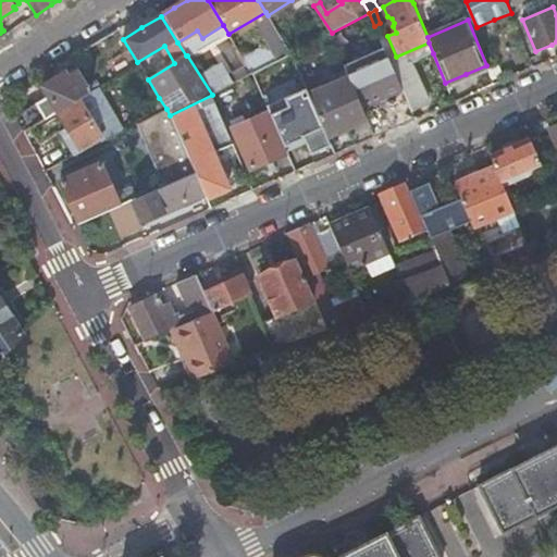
[(237,51),(225,32),(211,40),(223,60),(237,51)]
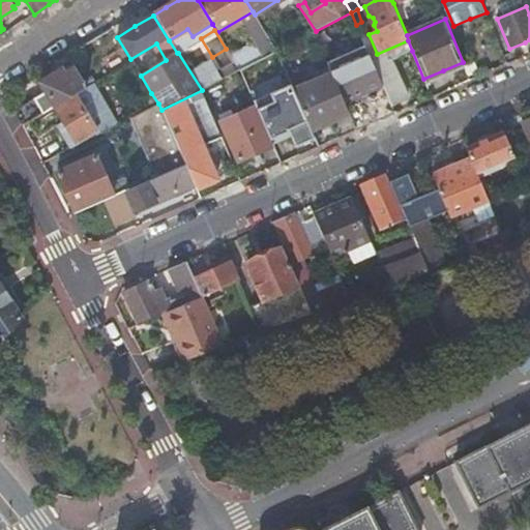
[(391,59),(412,51),(408,40),(377,54),(370,57),(374,66),(391,59)]
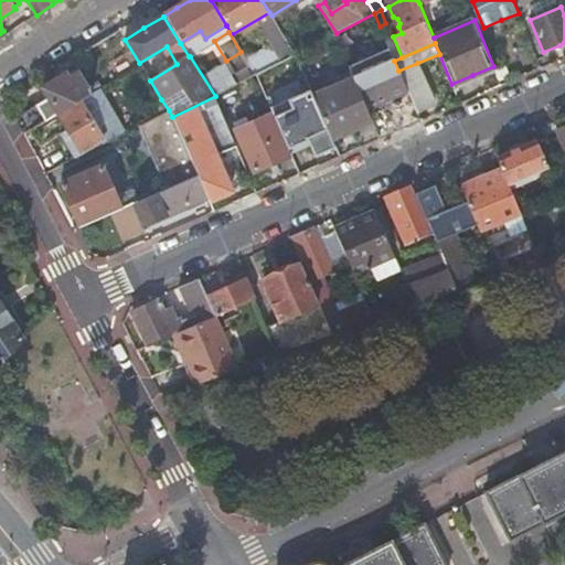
[(350,66),(352,73),(366,107),(366,108),(386,99),(407,91),(398,71),(394,61),(390,49),(350,66)]
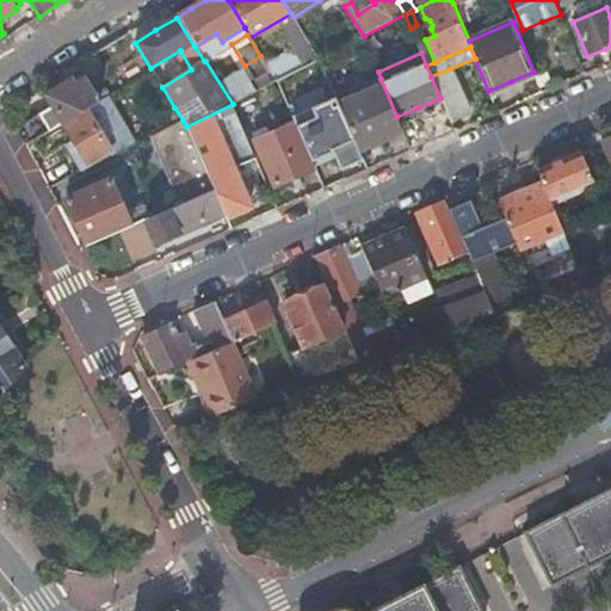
[(440,98),(450,121),(458,116),(468,111),(451,68),(431,76),(440,98)]
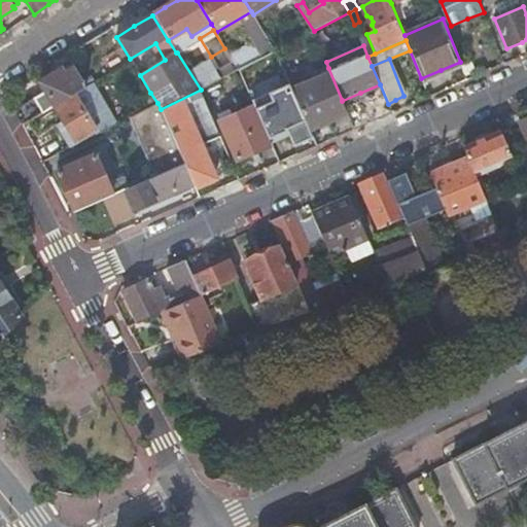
[(14,110),(23,126),(55,106),(83,90),(88,88),(72,63),(51,76),(40,82),(45,92),(14,110)]
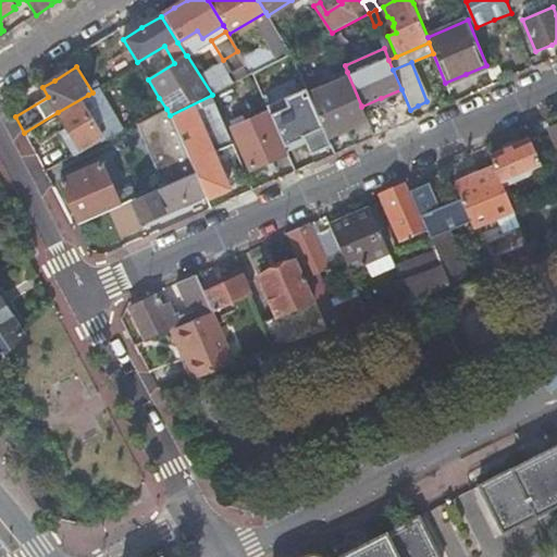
[(285,81),(279,67),(264,74),(270,87),(265,89),(274,109),(289,102),(305,96),(296,75),(285,81)]
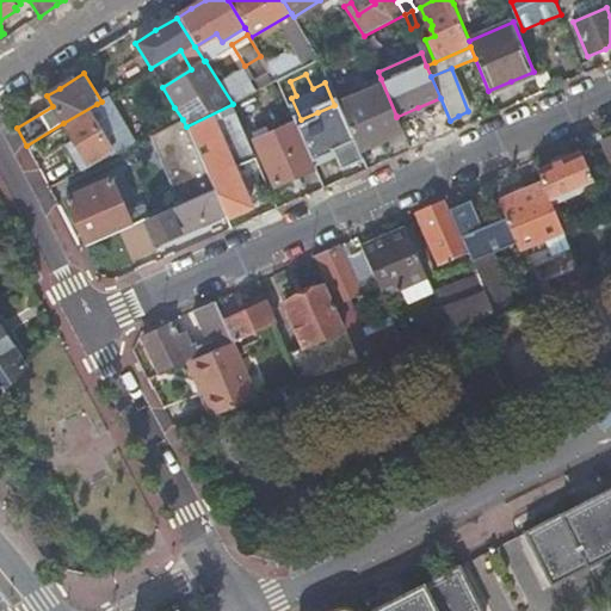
[(363,93),(338,104),(356,144),(357,149),(384,137),(393,134),(402,130),(396,117),(396,116),(381,79),(369,82),(363,92),(363,93)]
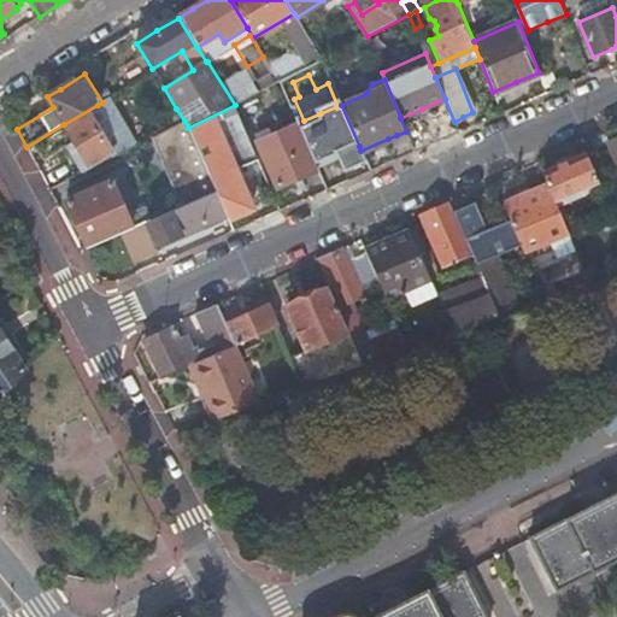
[(104,116),(98,105),(64,124),(77,146),(90,168),(112,153),(94,123),(104,116)]
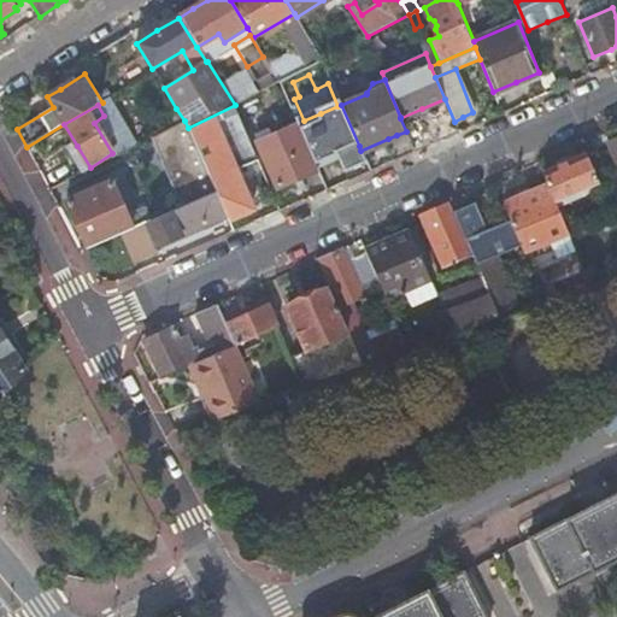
[(264,176),(235,105),(188,128),(217,191),(227,213),(230,219),(241,215),(252,210),(241,186),(264,176)]
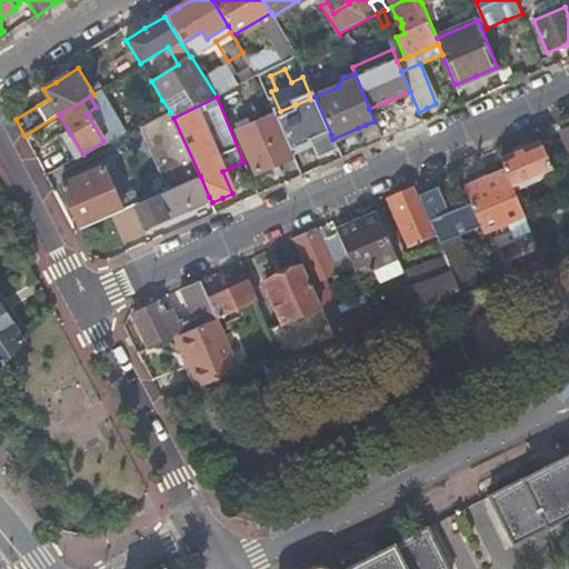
[(170,111),(162,100),(152,107),(159,117),(170,111)]
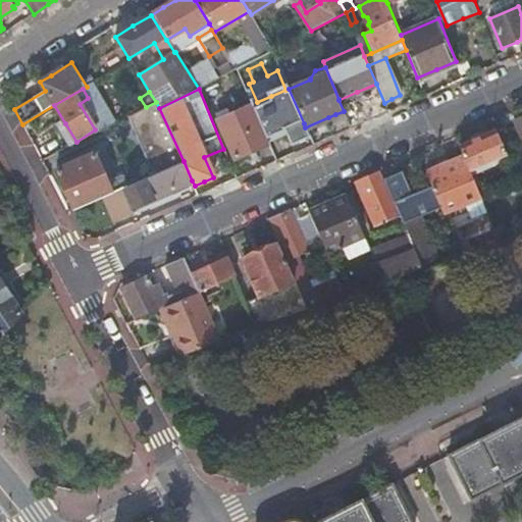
[(159,108),(156,102),(146,107),(128,116),(154,174),(184,161),(159,108)]
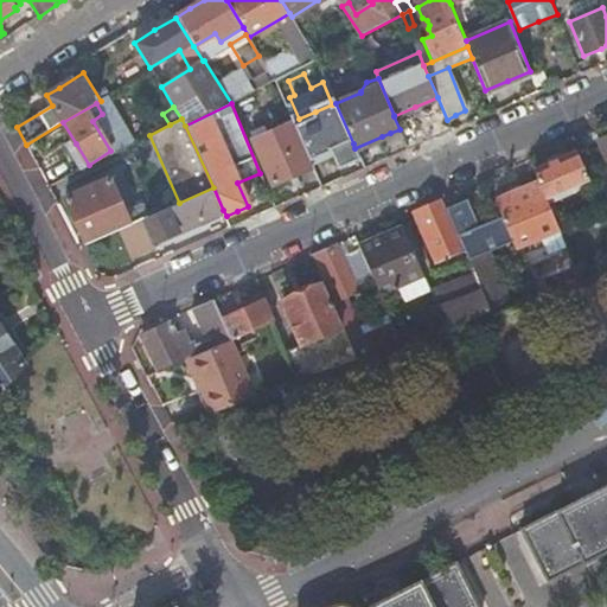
[(304,147),(293,122),(253,140),(272,184),(292,176),(312,167),(304,147)]
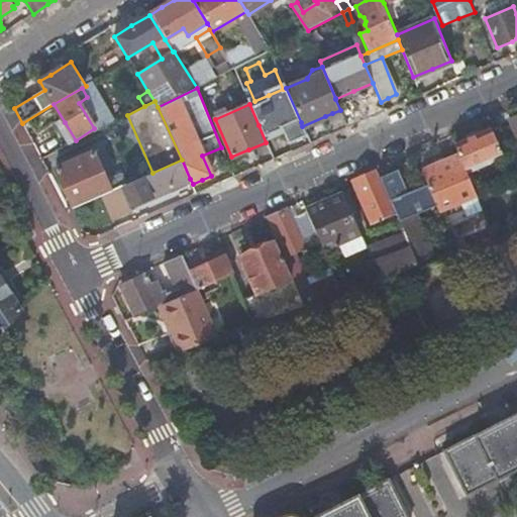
[(516,138),(516,117),(510,121),(513,129),(508,132),(512,140),(516,138)]
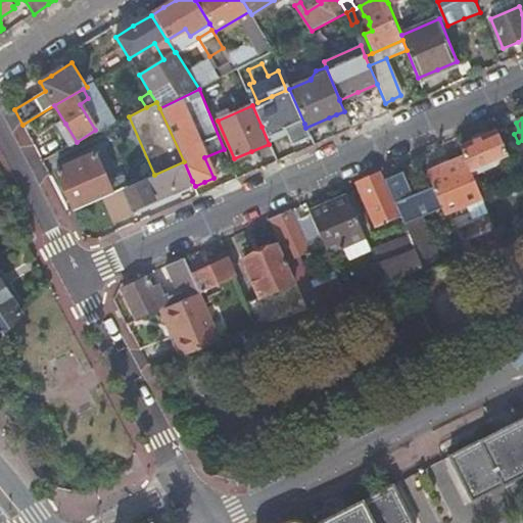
[(273,122),(262,127),(269,144),(277,162),(287,157),(273,122)]
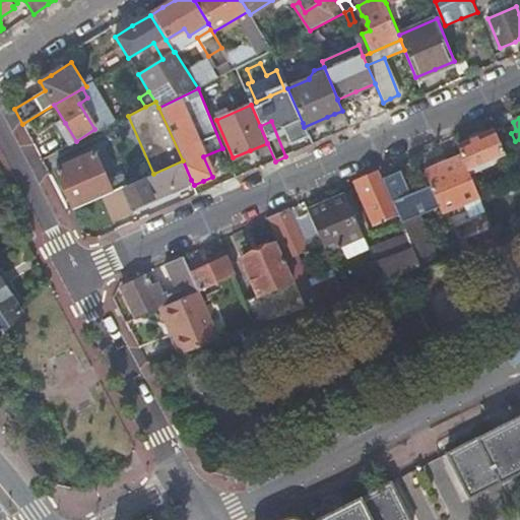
[(467,170),(504,154),(495,131),(476,139),(458,147),(462,158),(467,170)]
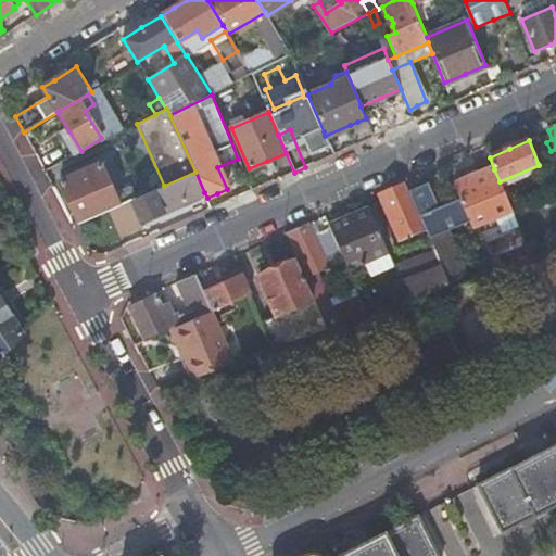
[(131,200),(135,198),(130,188),(114,196),(100,165),(61,181),(70,202),(78,223),(111,209),(131,200)]
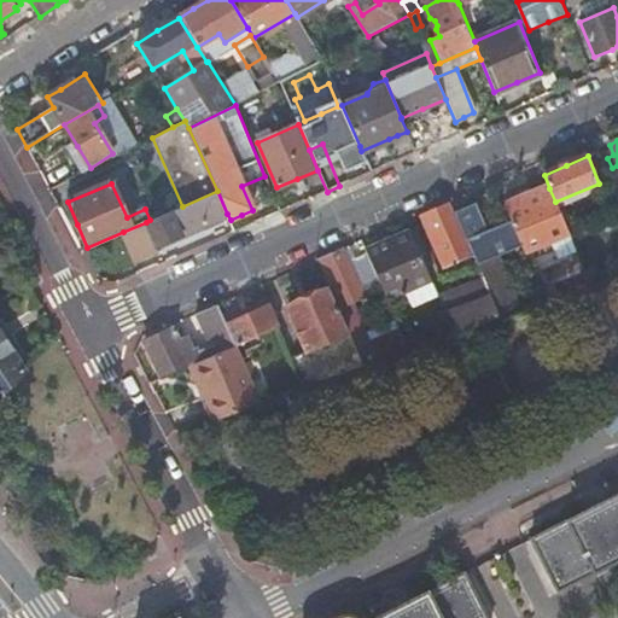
[(577,258),(566,232),(555,202),(549,188),(526,197),(503,205),(511,225),(514,235),(523,255),(541,248),(544,256),(552,252),(558,266),(577,258)]
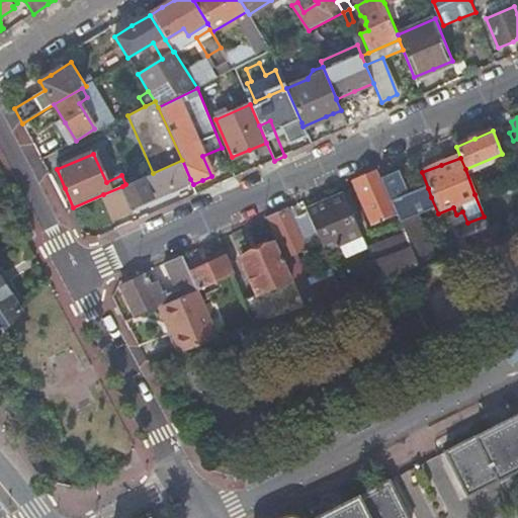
[(190,179),(182,160),(122,188),(122,186),(103,194),(114,219),(133,210),(132,206),(161,192),(190,179)]
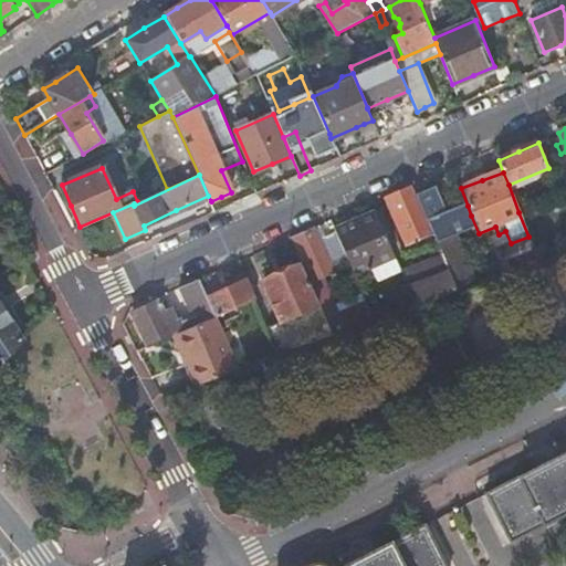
[(406,248),(433,237),(417,196),(416,197),(412,189),(399,195),(387,200),(406,248)]
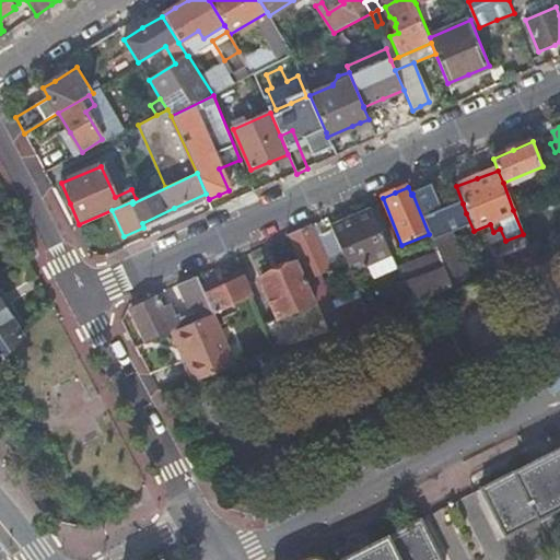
[(422,190),(412,194),(429,234),(436,256),(446,280),(465,273),(444,222),(466,213),(463,203),(441,212),(431,187),(422,190)]
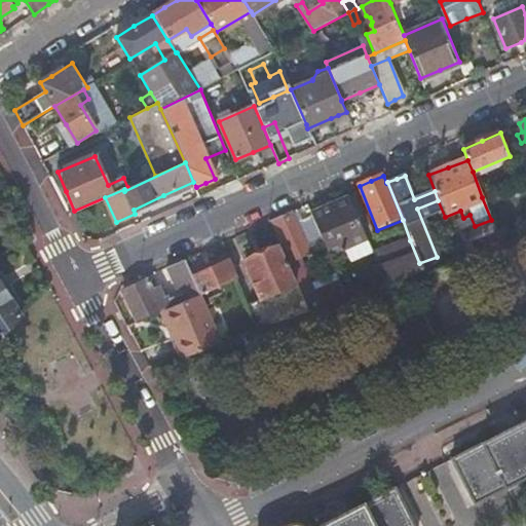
[(349,263),(372,254),(366,239),(349,198),(330,207),(310,216),(311,218),(324,247),(328,256),(343,250),(349,263)]
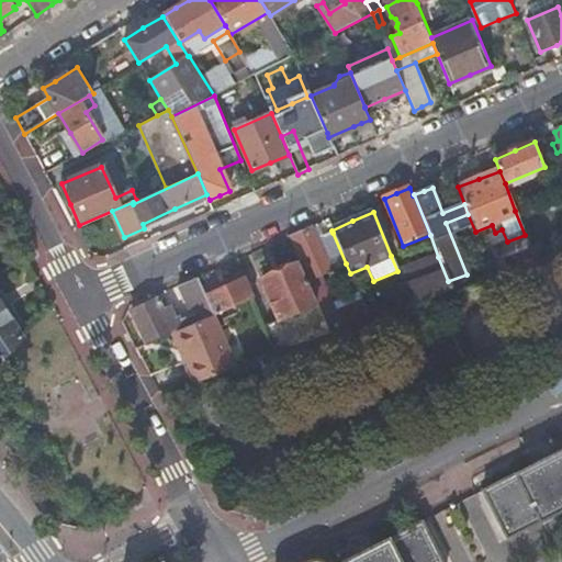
[(315,305),(329,336),(343,330),(335,313),(321,277),(332,271),(332,270),(346,263),(333,233),(318,239),(316,234),(313,227),(288,238),(315,305)]
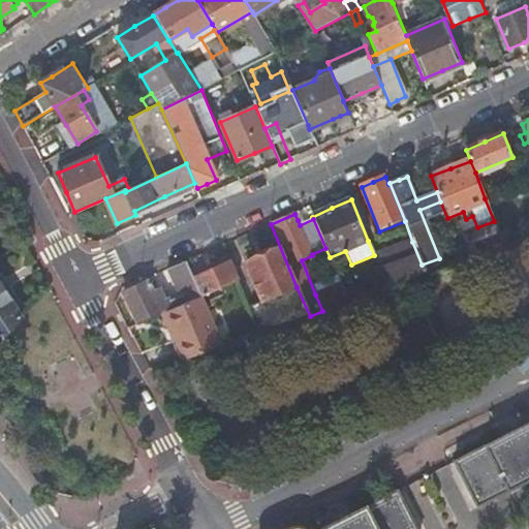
[(374,255),(387,288),(425,274),(422,265),(412,242),(394,248),(374,255)]
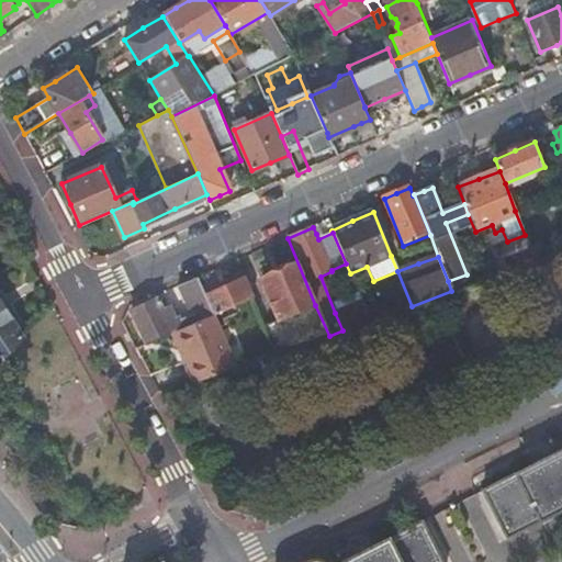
[(261,280),(278,321),(314,305),(298,265),(280,272),(261,280)]
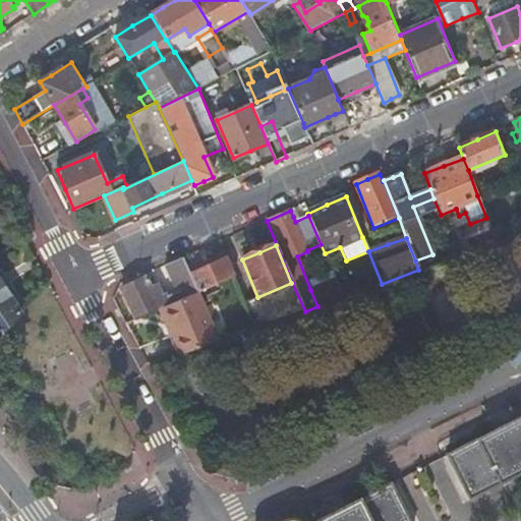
[(211,288),(235,277),(224,252),(213,256),(214,261),(207,264),(199,267),(201,271),(189,275),(197,294),(211,288)]
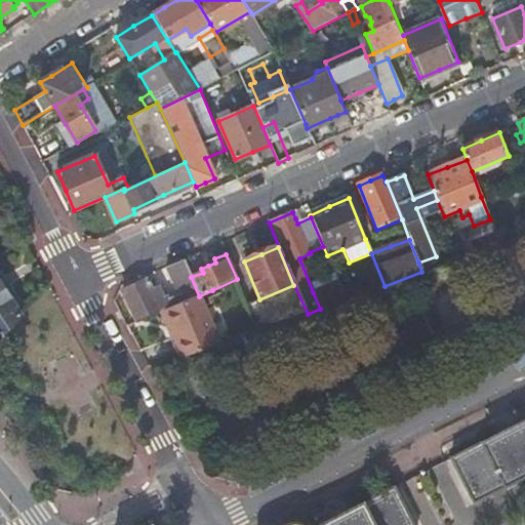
[(122,292),(138,323),(162,313),(178,305),(198,296),(199,296),(191,277),(185,261),(167,269),(179,296),(173,299),(166,303),(165,299),(160,301),(156,291),(150,293),(145,282),(122,292)]
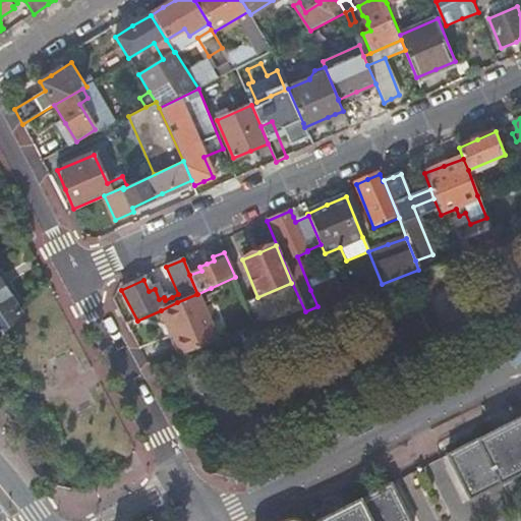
[(310,290),(317,306),(343,297),(336,280),(310,290)]
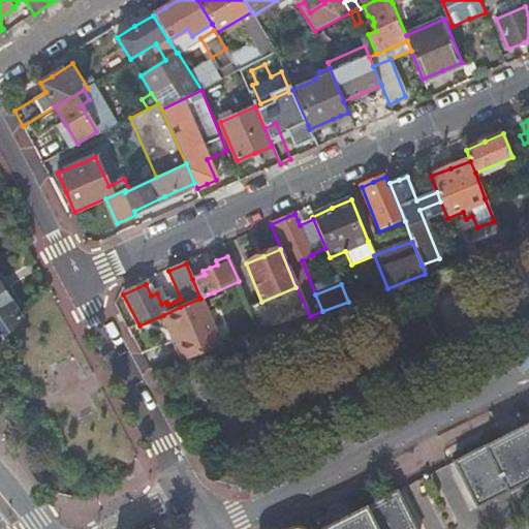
[(0,334),(19,314),(0,285),(0,334)]
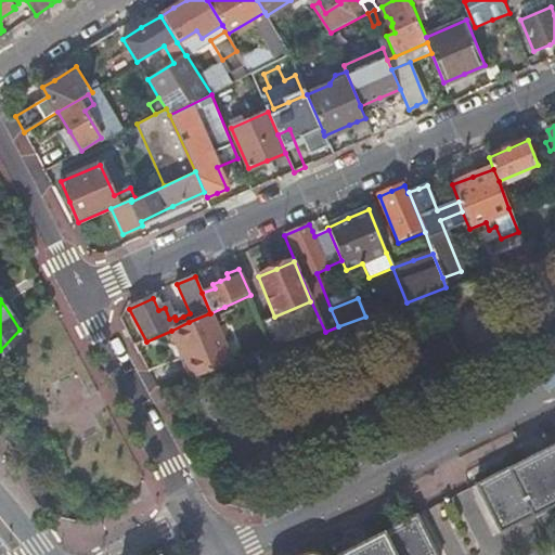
[(274,317),(286,345),(325,332),(311,301),(310,301),(274,317)]
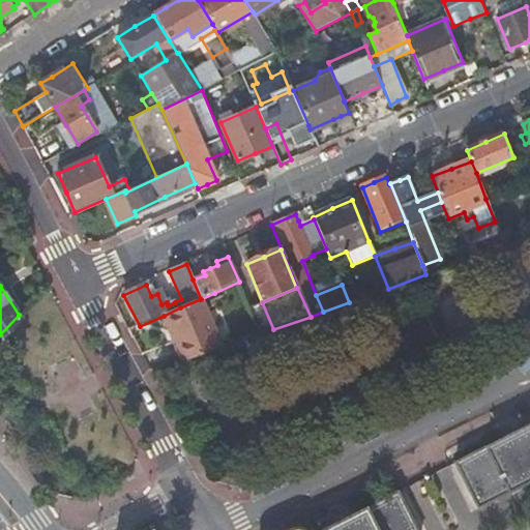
[(164,316),(184,362),(221,349),(200,299),(180,307),(164,316)]
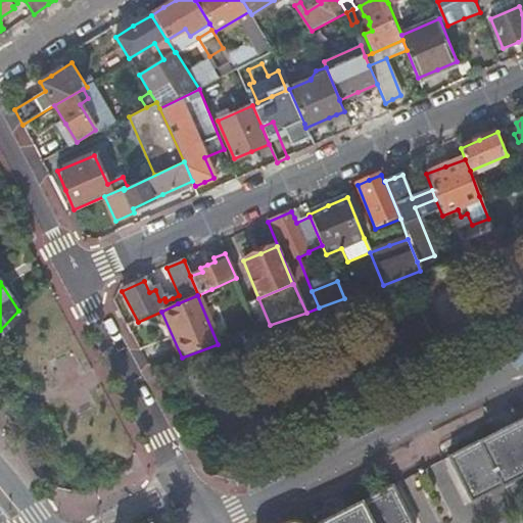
[(246,303),(257,330),(270,325),(258,298),(246,303)]
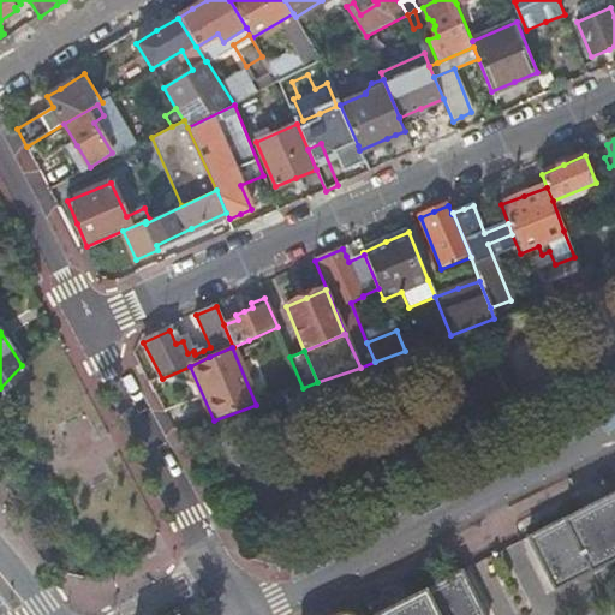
[(614,614),(614,493),(531,536),(559,590),(614,560),(614,614),(483,614),(461,572),(375,614),(352,614),(351,614),(350,614),(347,613),(346,613),(345,613),(344,613),(342,613),(341,613),(340,613),(334,614),(614,614)]
